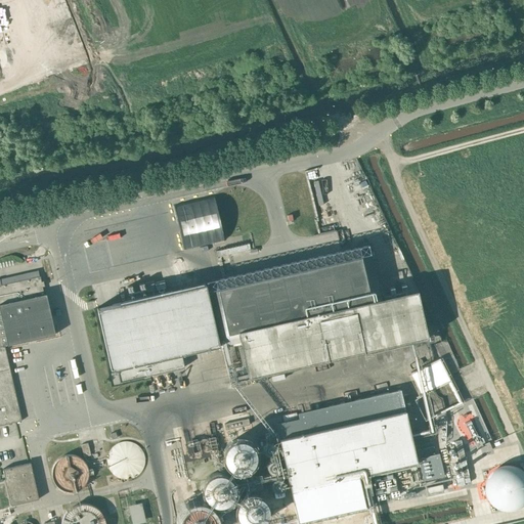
[(175,209),(184,251),(223,244),(214,201),(175,209)]
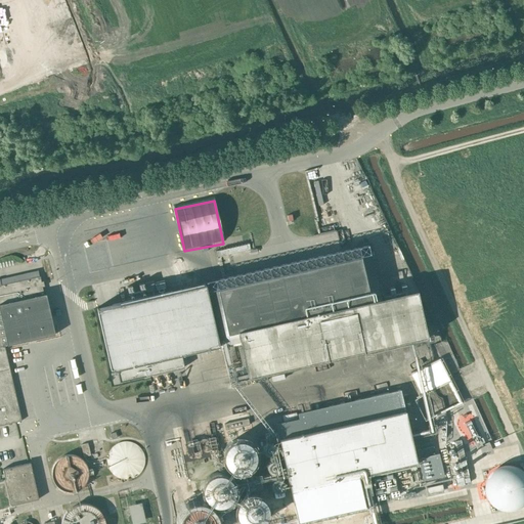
[(218,293),(216,293),(226,340),(238,337),(239,341),(248,378),(428,337),(418,296),(382,304),(372,306),(360,259),(218,293)]
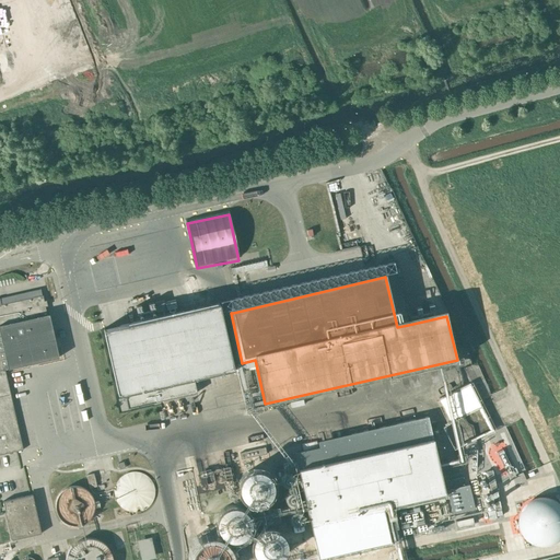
[(0,455),(24,450),(13,404),(11,395),(4,370),(59,358),(49,314),(47,315),(45,306),(47,306),(46,300),(44,301),(43,295),(0,305),(0,455)]
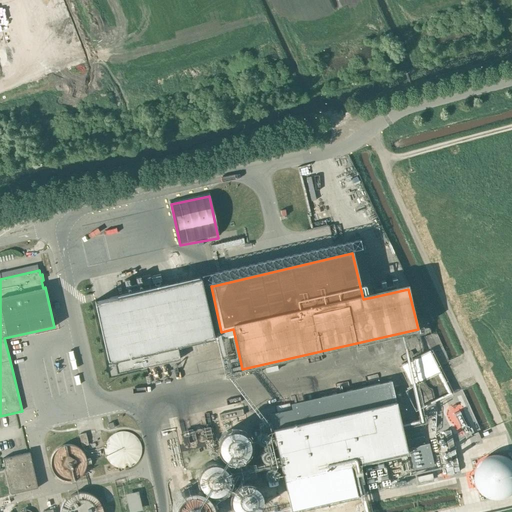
[(199,277),(95,300),(96,305),(107,359),(114,357),(117,373),(180,359),(177,344),(213,336),(200,277),(199,277)]
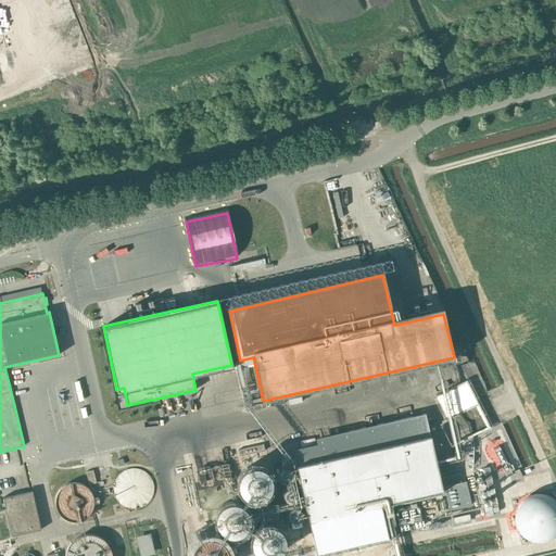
[(442,492),(432,446),(430,436),(429,433),(425,414),(408,417),(401,419),(316,438),(317,444),(292,450),(308,522),(320,519),(426,495),(439,493),(442,492)]
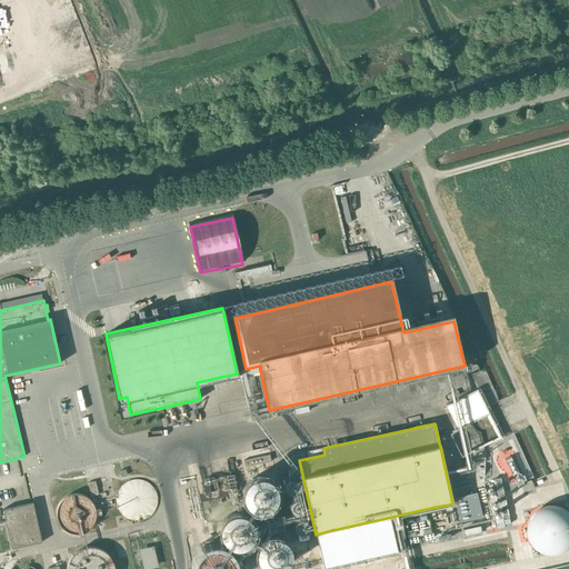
[(120,499),(117,500),(125,523),(160,512),(149,478),(117,488),(120,499)]
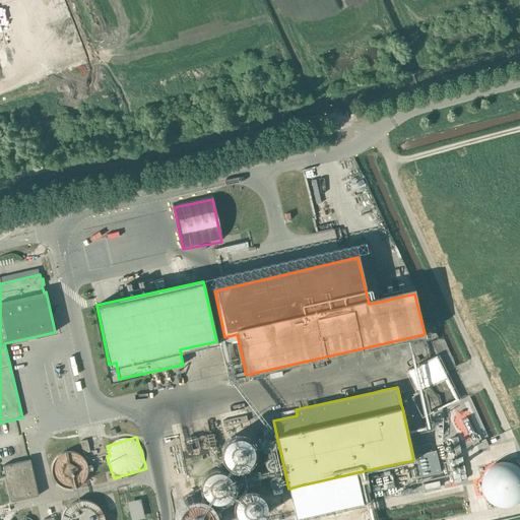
[(420,477),(441,472),(436,453),(436,450),(414,454),(420,477)]
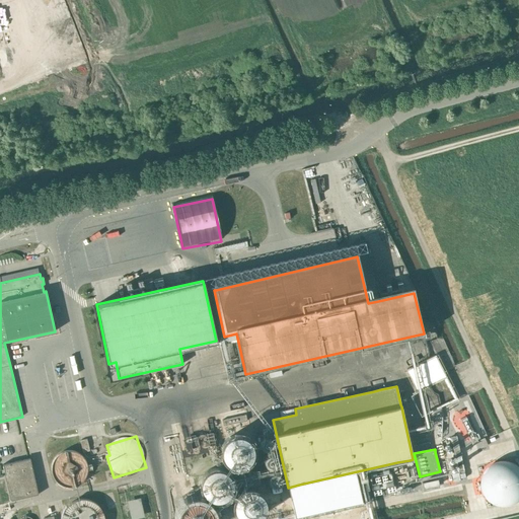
[(39,495),(30,458),(3,464),(11,501),(39,495)]
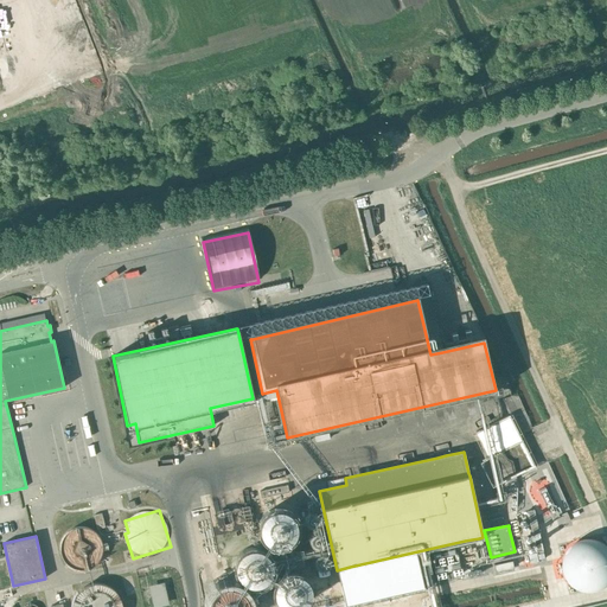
[(102,556),(102,537),(83,536),(83,540),(76,540),(76,554),(81,554),(81,556),(94,556),(102,556)]
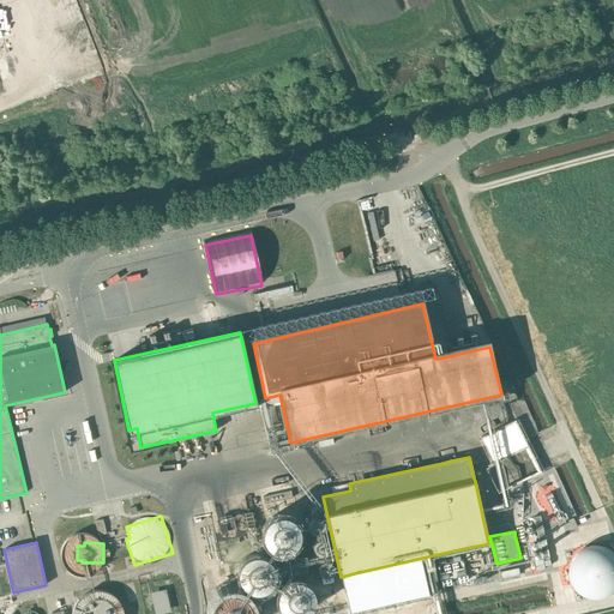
[(280,545),(264,549),(263,560),(270,584),(259,587),(252,585),(254,594),(239,593),(238,601),(241,613),(266,613),(268,609),(266,606),(275,603),(260,602),(286,595),(270,594),(280,591),(280,579),(294,576),(293,572),(294,554),(292,546),(280,545)]
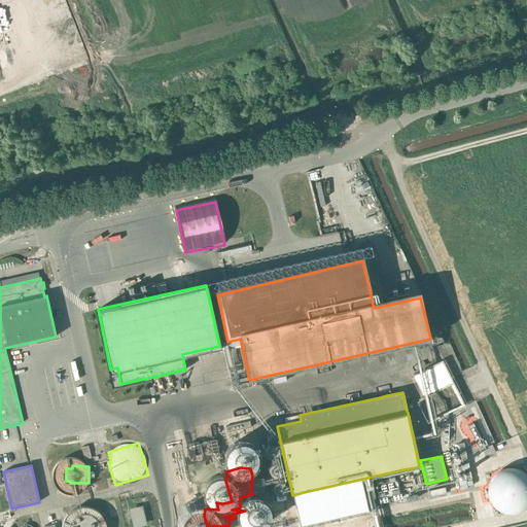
[(526,518),(526,471),(488,473),(490,520),(526,518)]
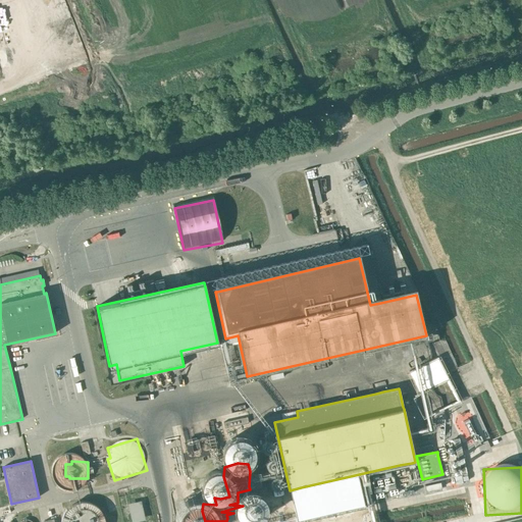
[(136,521),(145,520),(141,501),(127,504),(131,521),(136,521)]
